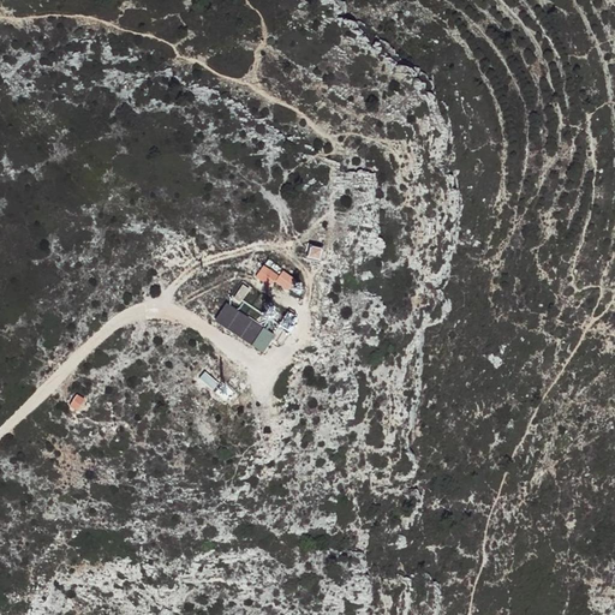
[(322,246),(311,245),(309,256),(320,258),(322,246)]
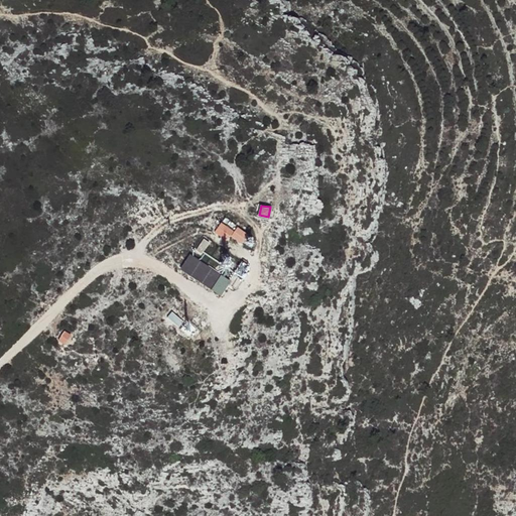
[(232,228),(219,219),(213,228),(226,237),(232,228)]
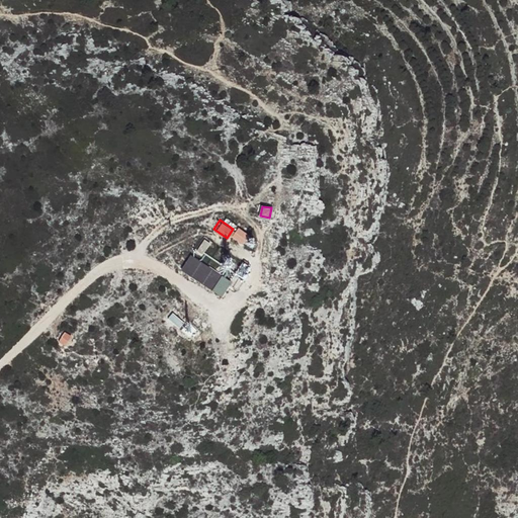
[(248,231),(237,224),(231,233),(243,240),(248,231)]
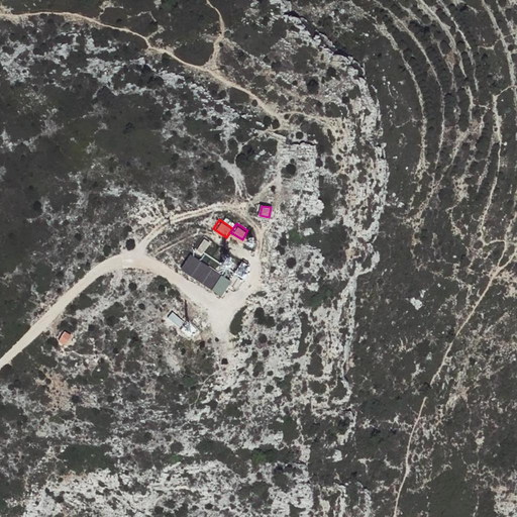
[(222,276),(188,255),(179,271),(222,296),(230,284),(238,288),(243,279),(235,275),(231,281),(222,276)]
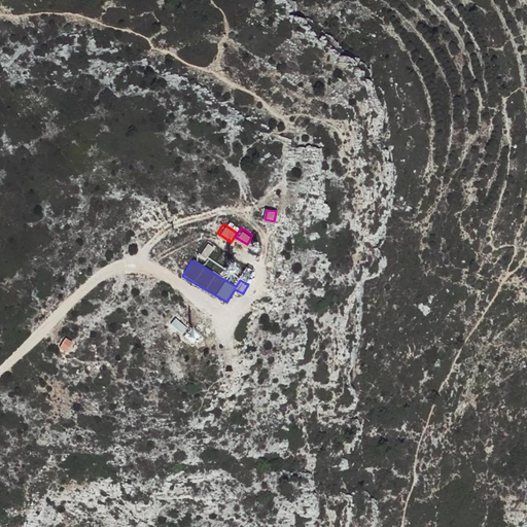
[(256,270),(248,266),(241,277),(249,282),(256,270)]
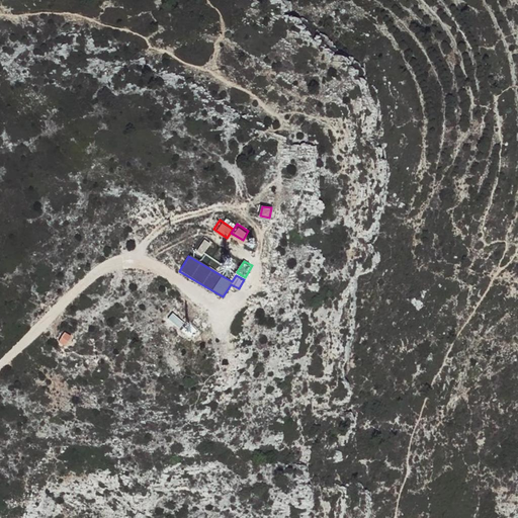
[(185,322),(172,314),(168,320),(181,327),(185,322)]
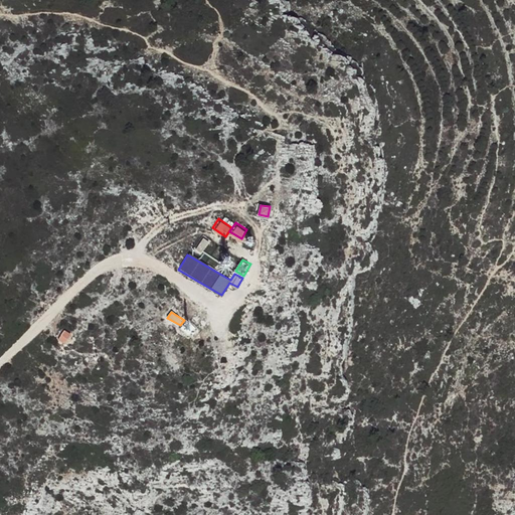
[(196,327),(187,321),(182,330),(191,336),(196,327)]
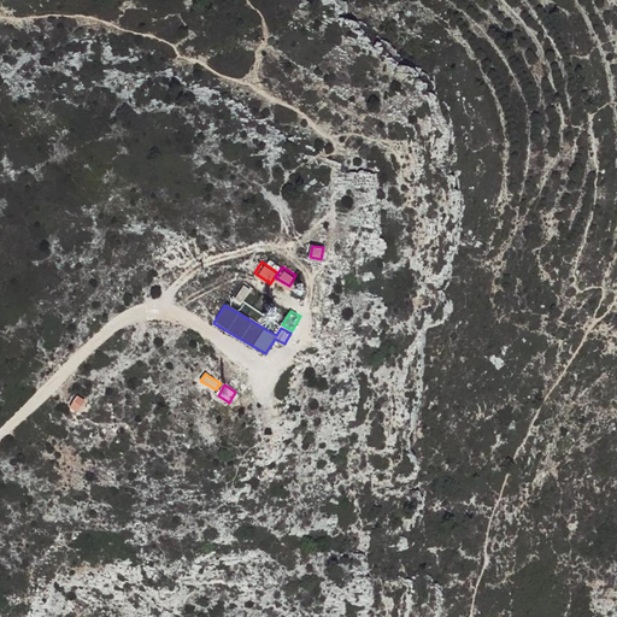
[(86,398),(78,393),(71,405),(80,410),(86,398)]
